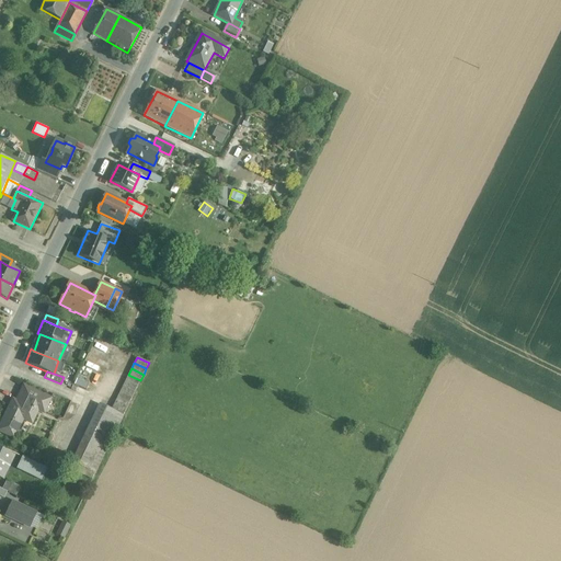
[(140,380),(128,375),(126,380),(137,386),(140,380)]
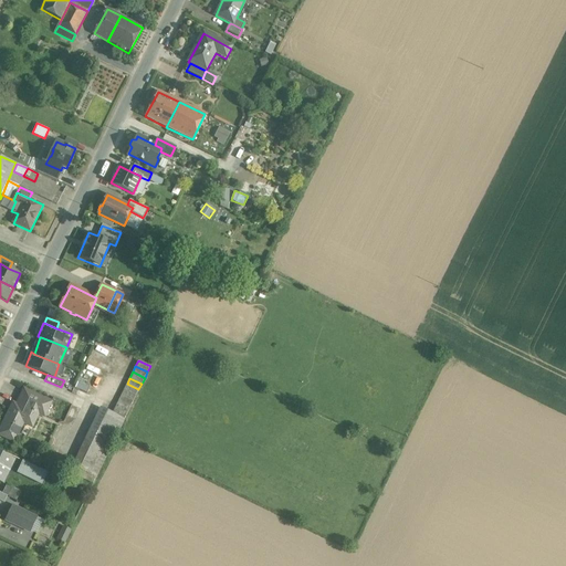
[(90,387),(77,381),(75,388),(87,394),(90,387)]
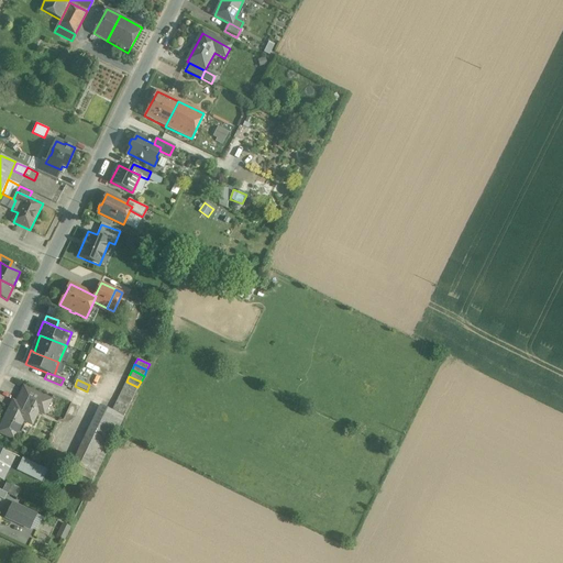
[(138,387),(127,382),(123,387),(135,394),(138,387)]
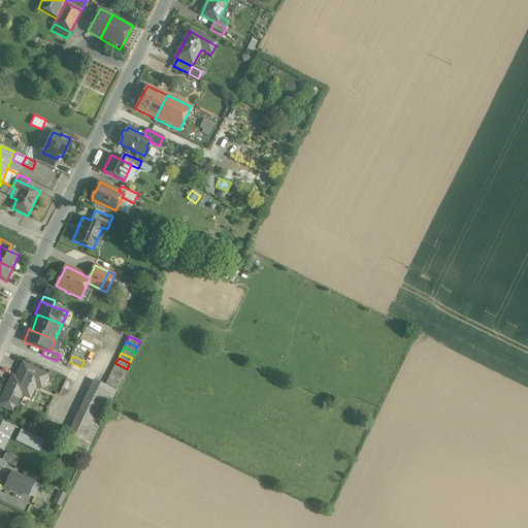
[(48,375),(22,362),(15,377),(36,387),(40,389),(41,389),(41,388),(42,388),(48,375)]
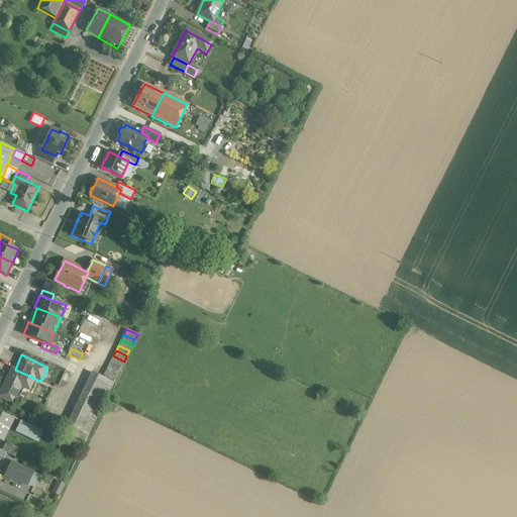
[(124,362),(113,355),(110,362),(121,367),(124,362)]
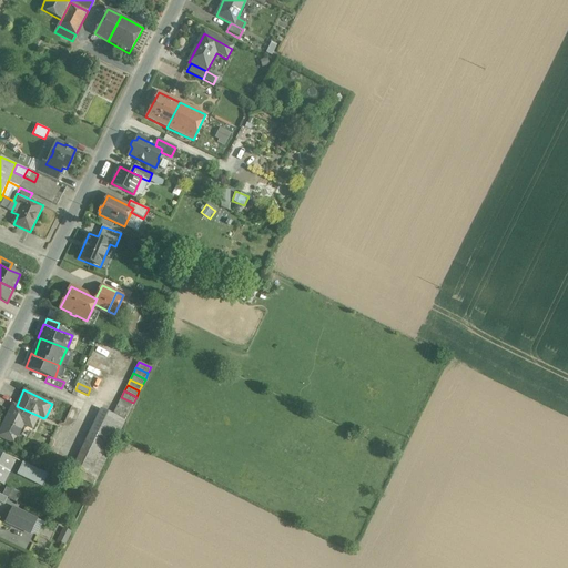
[(133,403),(121,397),(119,403),(130,408),(133,403)]
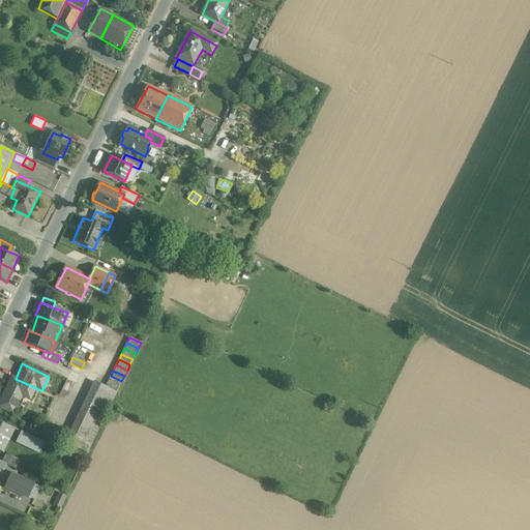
[(121,381),(111,376),(108,381),(119,387),(121,381)]
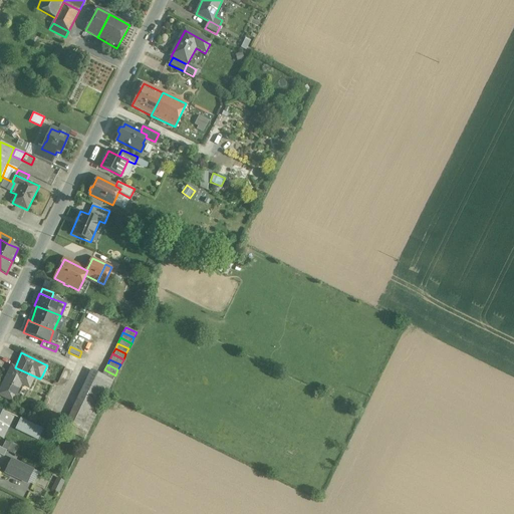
[(12,372),(9,370),(0,389),(0,395),(13,402),(23,382),(30,386),(35,376),(15,367),(12,372)]
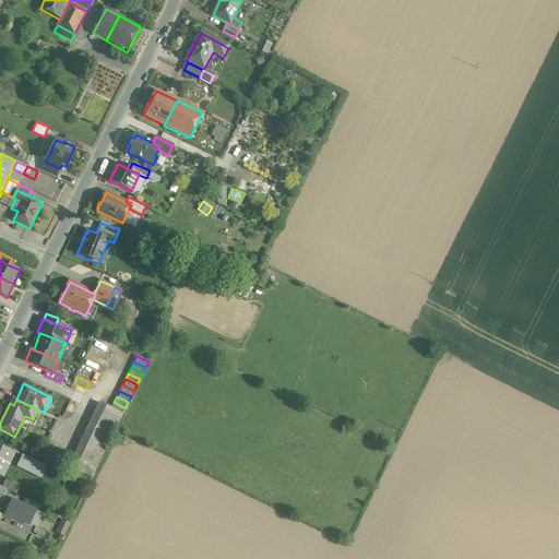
[(126,408),(114,402),(110,408),(122,414),(126,408)]
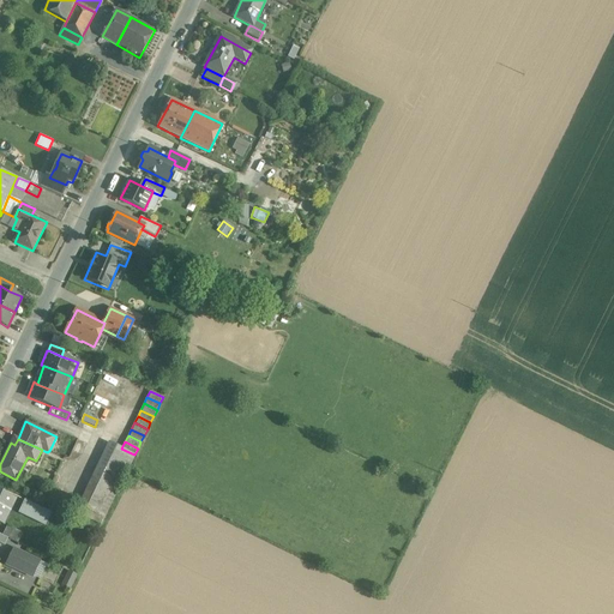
[(121,449),(109,443),(97,467),(124,480),(136,455),(134,455),(121,449)]
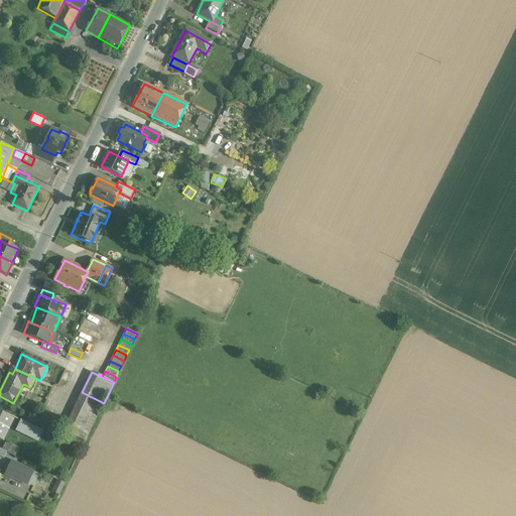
[(104,403),(82,392),(67,425),(73,428),(88,435),(104,403)]
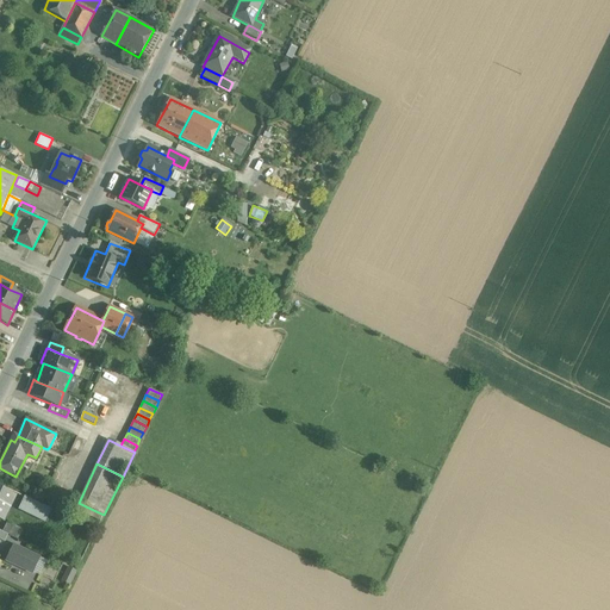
[(51,485),(45,498),(53,500),(57,487),(51,485)]
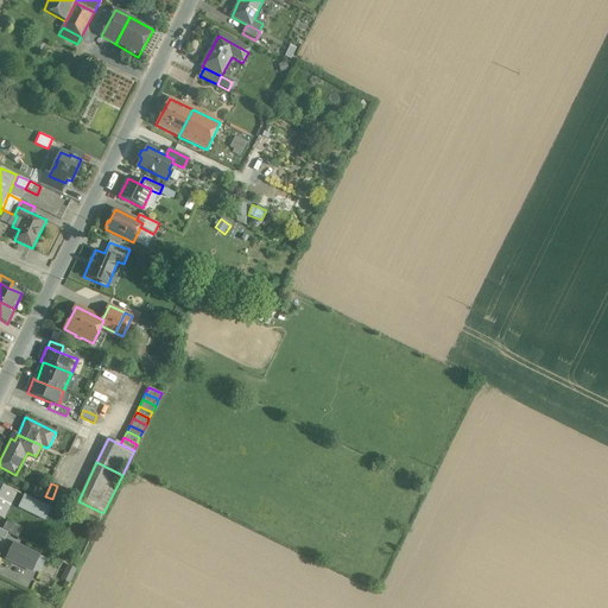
[(57,486),(52,499),(58,501),(64,488),(57,486)]
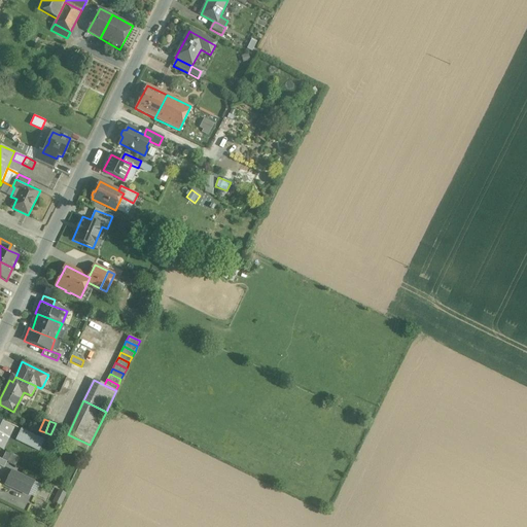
[(10,427),(0,422),(0,448),(1,449),(10,427)]
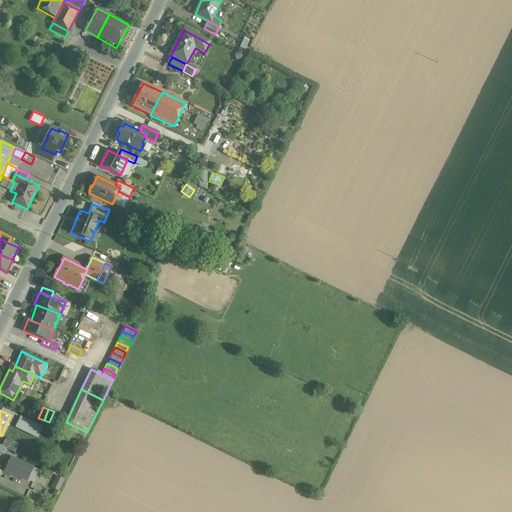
[(54,411),(49,422),(55,424),(59,413),(54,411)]
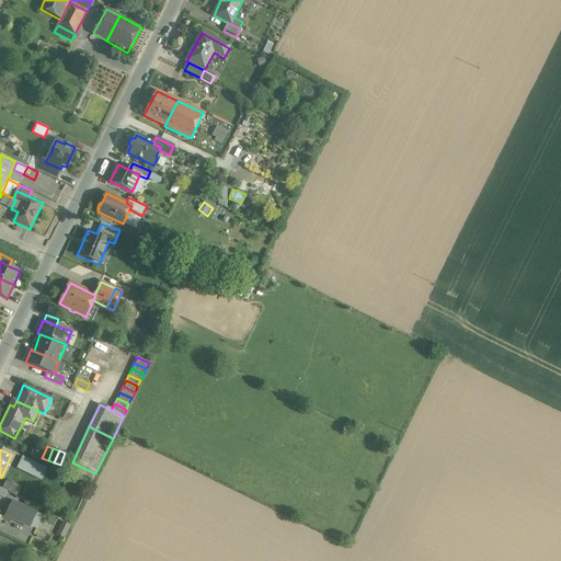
[(65,453),(60,465),(66,468),(71,456),(65,453)]
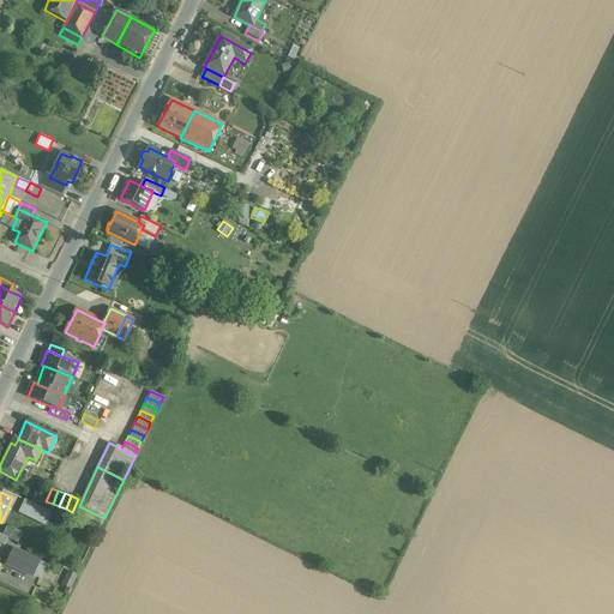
[(50,515),(25,501),(19,512),(46,525),(50,515)]
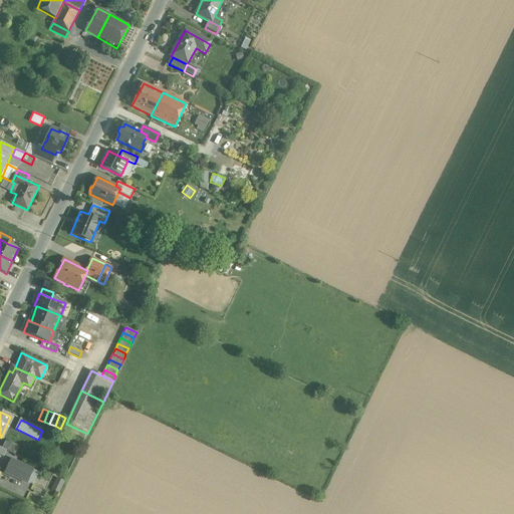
[(87,434),(72,427),(69,433),(84,439),(87,434)]
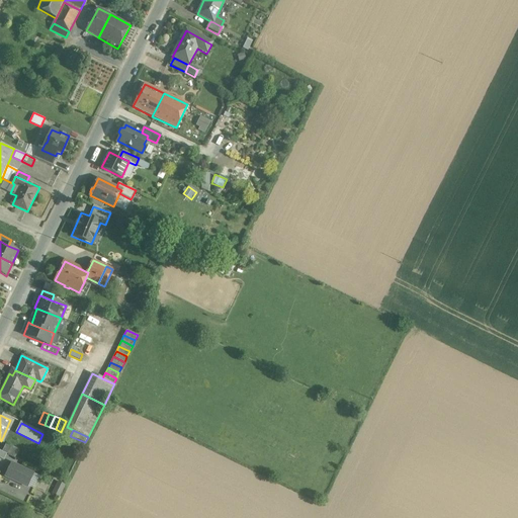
[(19,451),(6,445),(3,452),(6,453),(16,458),(19,451)]
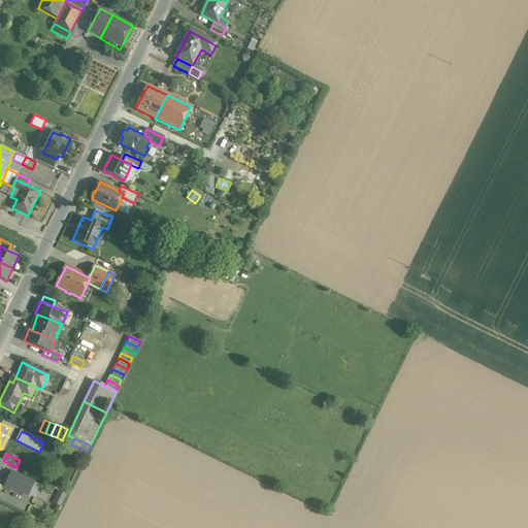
[(34,483),(11,472),(5,486),(28,496),(34,483)]
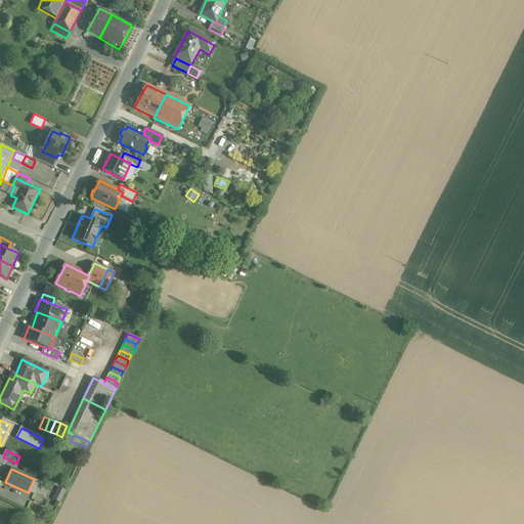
[(53,498),(60,501),(66,490),(58,487),(53,498)]
